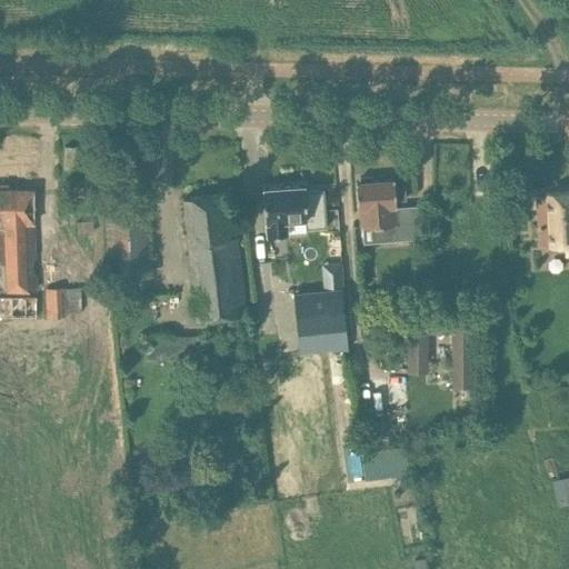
[(356,182),(358,205),(358,209),(359,209),(361,227),(389,225),(390,240),(418,238),(421,205),(396,206),(396,201),(396,200),(406,199),(405,186),(395,187),(393,179),(372,181),(372,177),(359,178),(360,182),(356,182)]
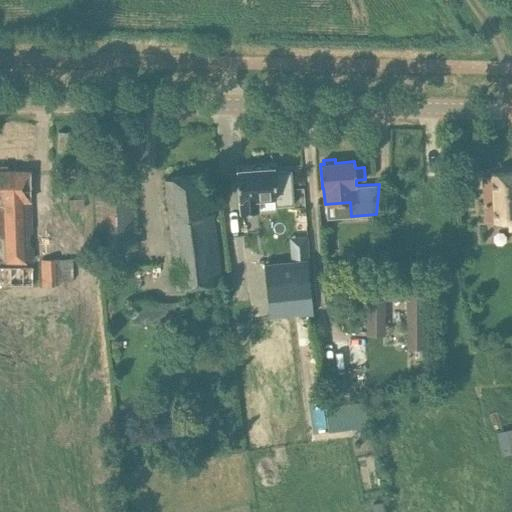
[(274,167),(237,169),(239,199),(240,199),(240,201),(241,211),(258,210),(257,198),(274,197),(275,206),(294,204),(291,170),(278,171),(274,171),(274,167)]
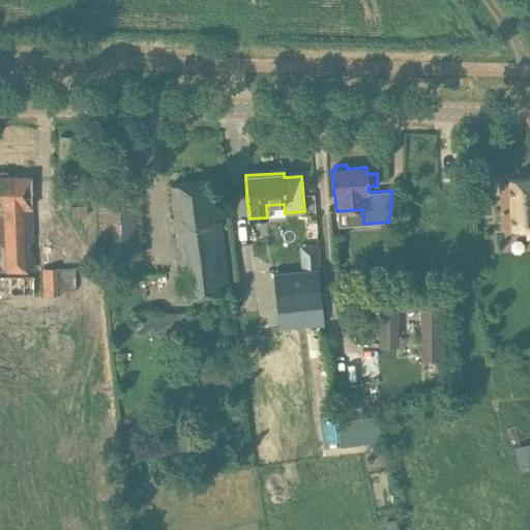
[(32,177),(0,176),(0,269),(26,270),(27,255),(22,255),(23,239),(28,239),(32,177)]
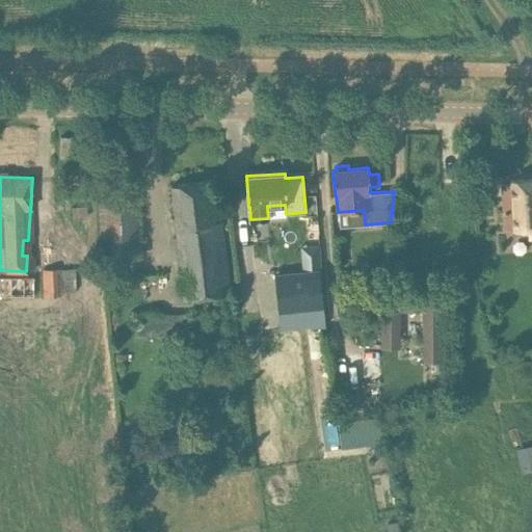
[(209,181),(171,185),(184,299),(229,294),(221,221),(214,222),(209,181)]
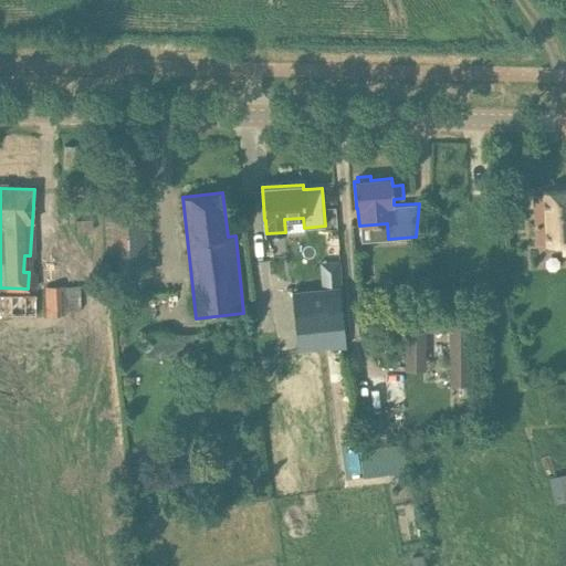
[(146,195),(106,195),(106,271),(145,271),(146,195)]
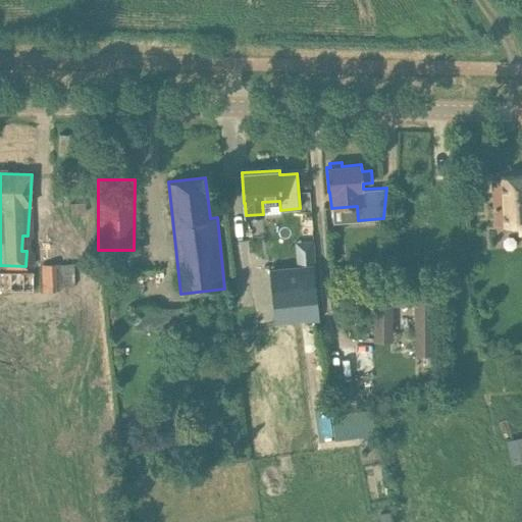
[(521,180),(502,181),(503,186),(492,186),(496,229),(504,229),(505,233),(521,232),(521,180)]
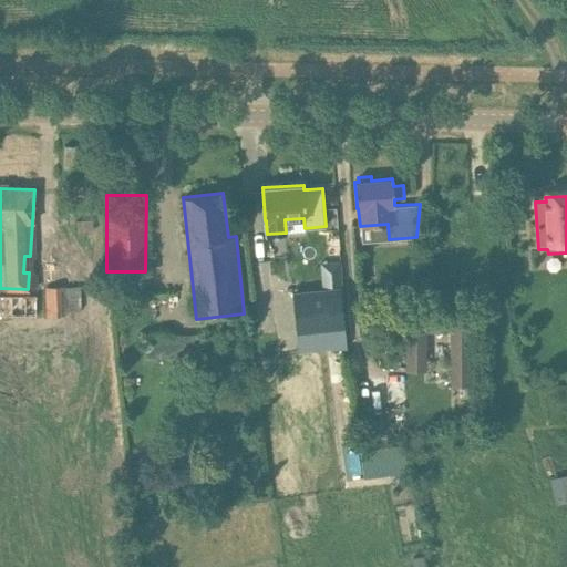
[(65,286),(47,287),(47,316),(65,315),(65,311),(65,301),(65,286)]
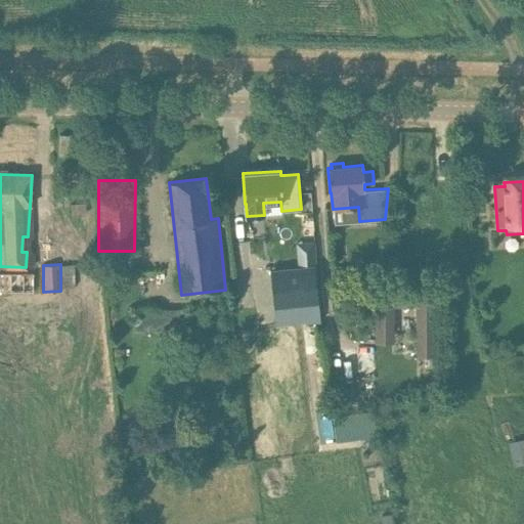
[(315,266),(270,270),(273,307),(303,304),(305,322),(320,320),(315,266)]
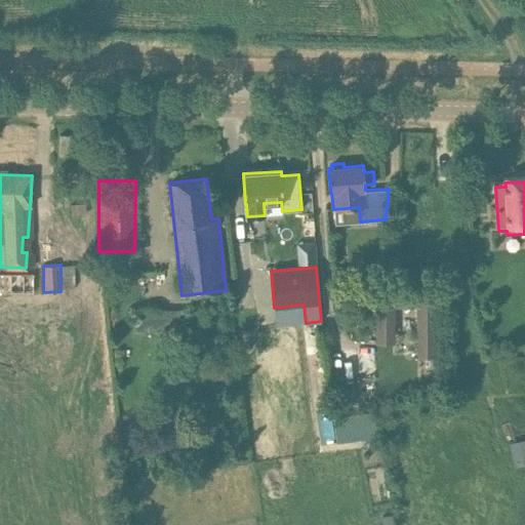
[(0,292),(33,292),(33,273),(0,273),(0,292)]
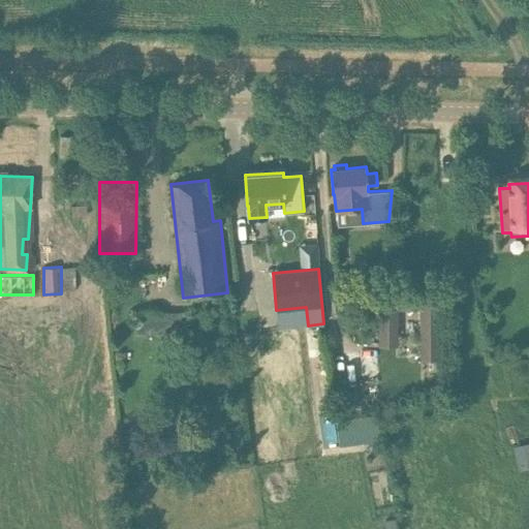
[(61,290),(76,290),(76,281),(61,281),(61,290)]
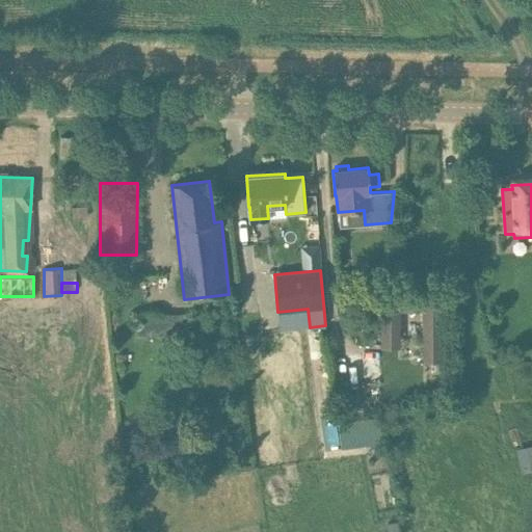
[(441,361),(441,287),(381,288),(382,333),(400,333),(400,310),(424,310),(424,361),(441,361)]
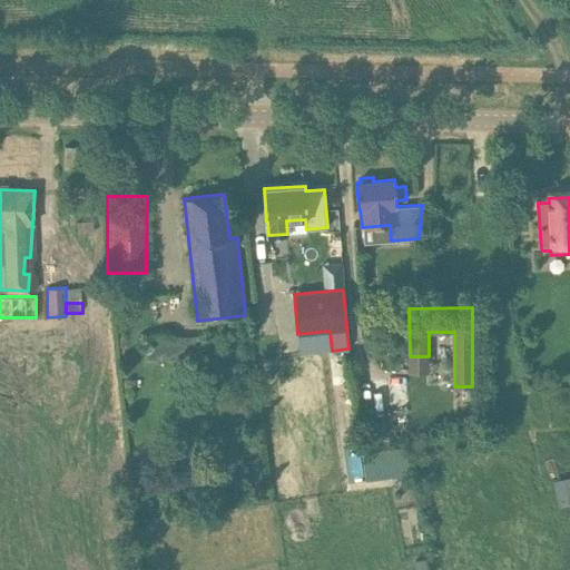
[(362,382),(369,439),(413,433),(410,411),(394,413),(390,377),(362,382)]
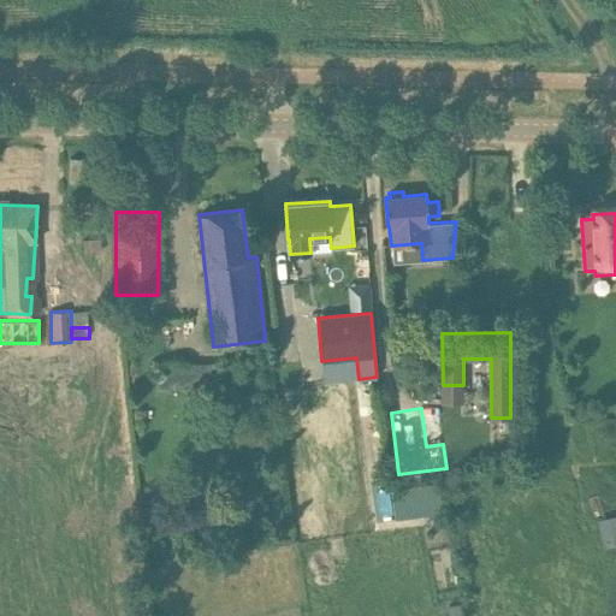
[(380,484),(383,515),(444,513),(442,481),(380,484)]
